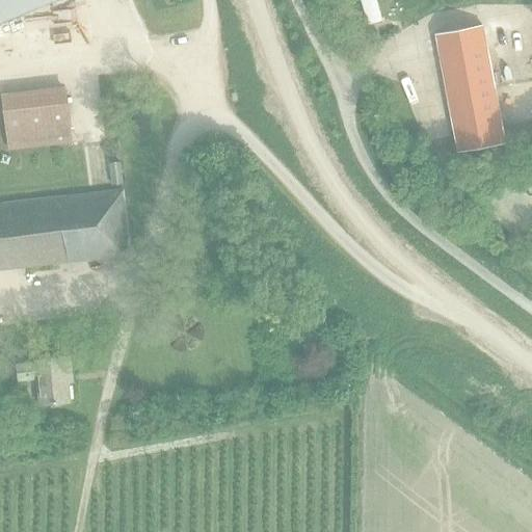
[(0,0),(0,24),(57,0),(0,0)]
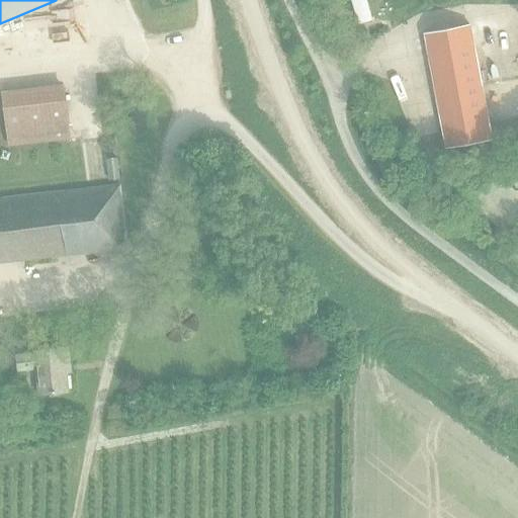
[(366,0),(351,0),(358,25),(372,21),(366,0)]
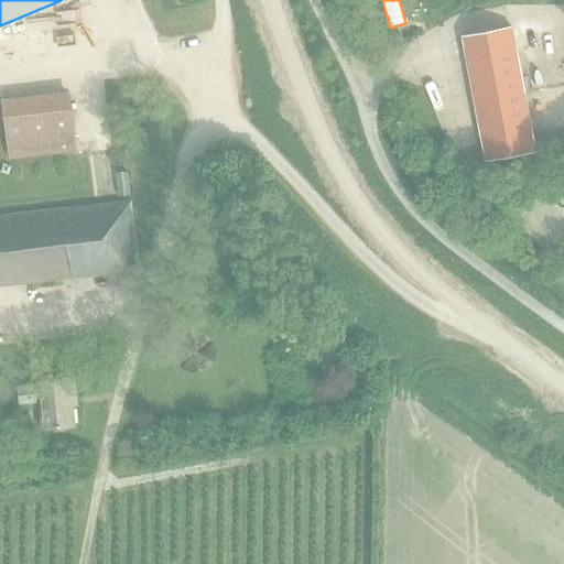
[(563,129),(531,137),(511,28),(463,36),(486,161),(524,153),(525,151),(563,143),(563,129)]
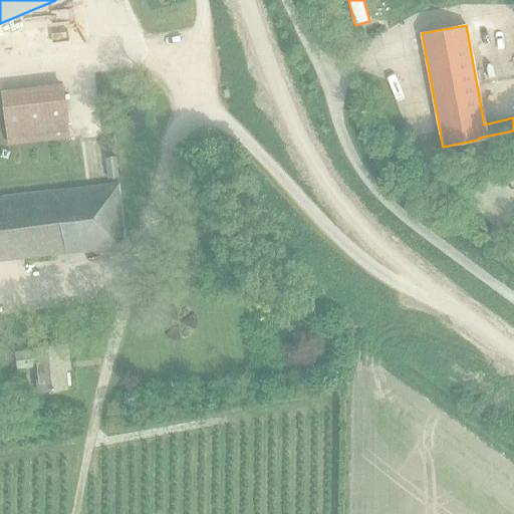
[(364,30),(354,32),(356,41),(366,39),(364,30)]
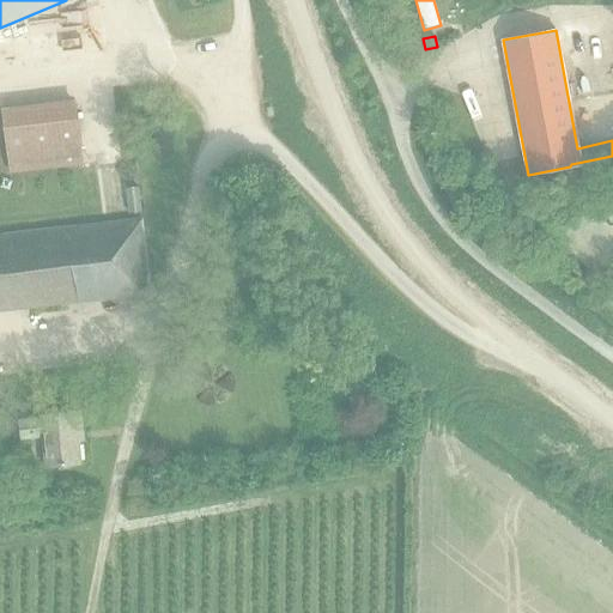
[(77,105),(1,114),(8,169),(83,159),(77,105)]
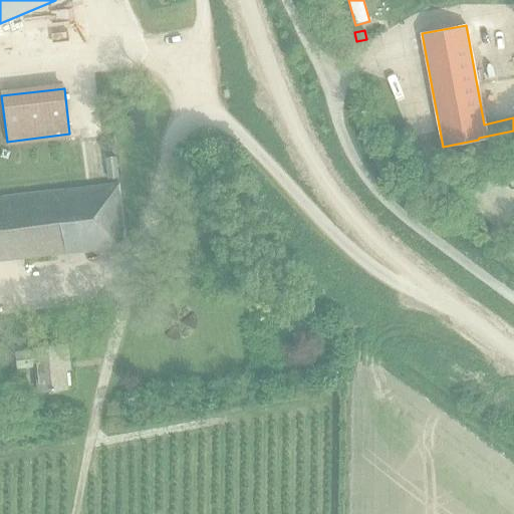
[(115,157),(106,158),(108,179),(117,178),(115,157)]
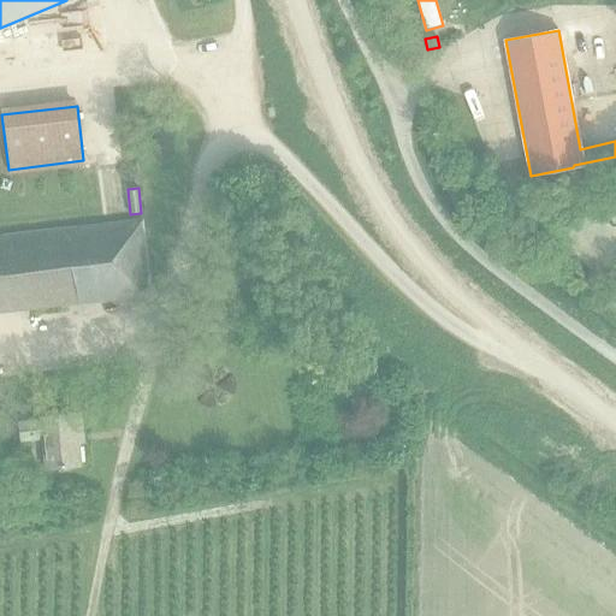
[(0,311),(150,294),(142,220),(0,236),(0,311)]
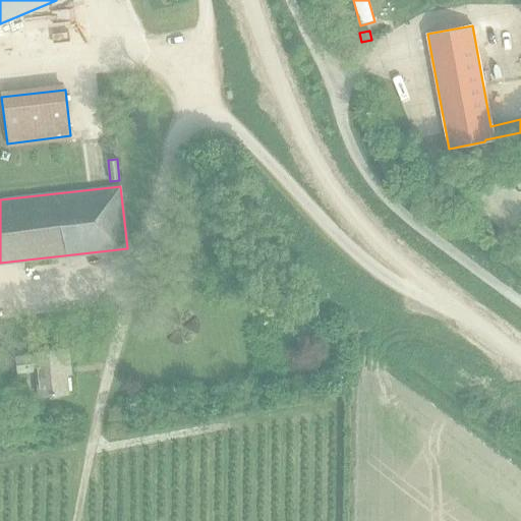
[(37,370),(40,397),(68,394),(65,367),(69,366),(67,350),(35,353),(35,356),(16,357),(18,372),(37,370)]
